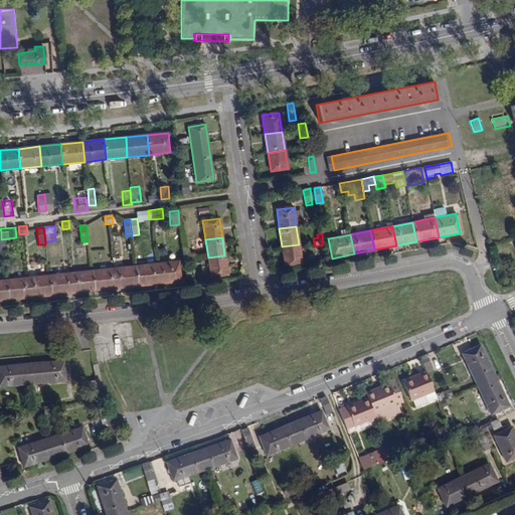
[(302,263),(299,244),(282,246),(285,266),(302,263)]
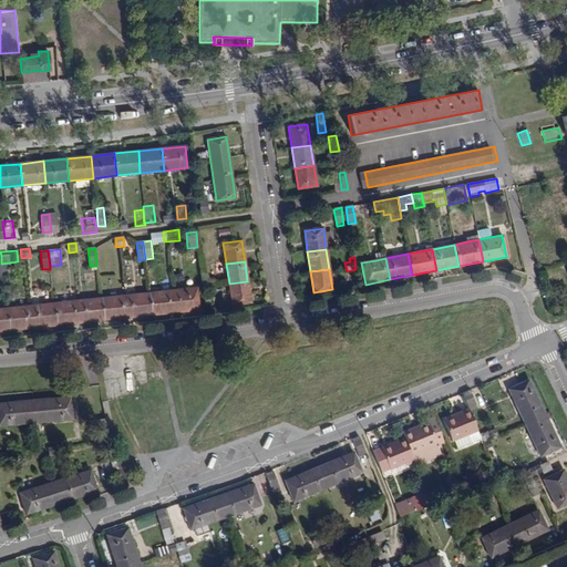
[(250,302),(247,281),(229,284),(233,305),(250,302)]
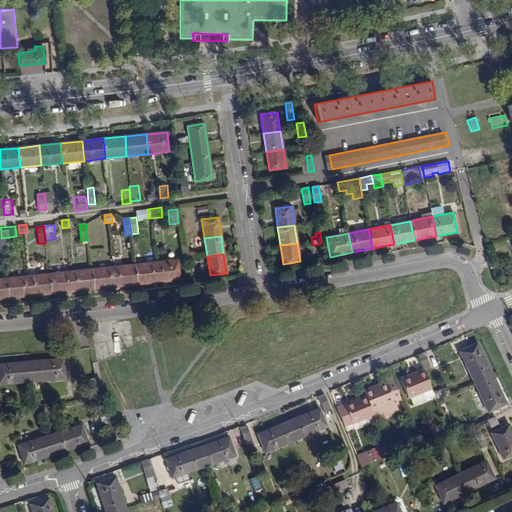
[(156,262),(158,282),(179,279),(177,260),(156,262)]
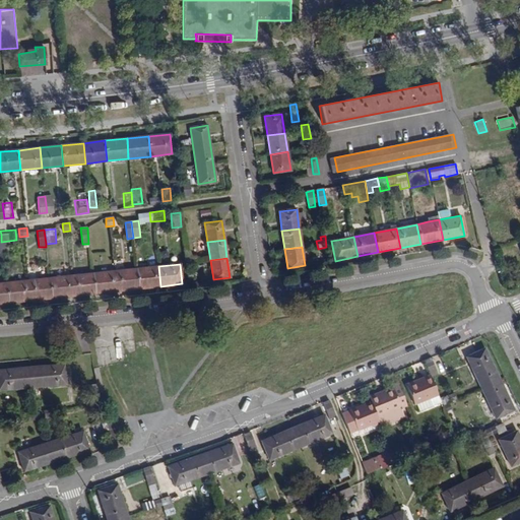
[(136,268),(138,288),(160,286),(158,266),(136,268)]
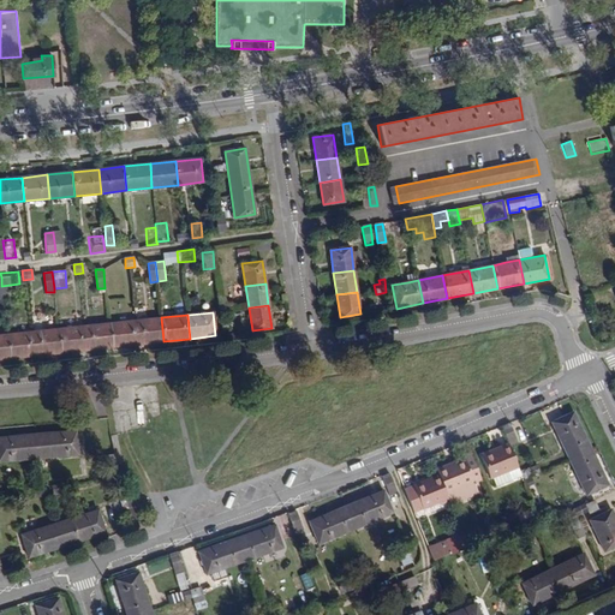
[(138,344),(163,341),(161,317),(136,321),(138,344)]
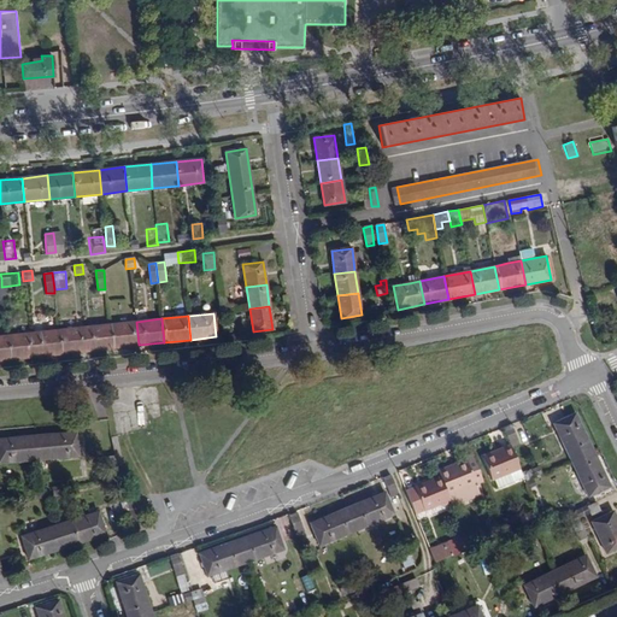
[(139,345),(136,322),(110,324),(113,348),(139,345)]
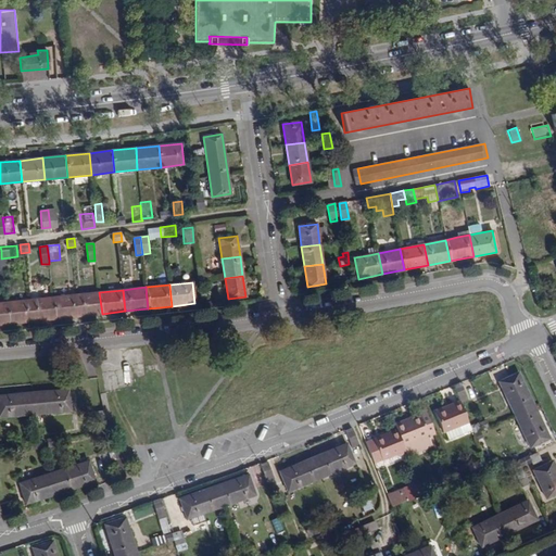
[(78,316),(102,314),(99,292),(76,294),(78,316)]
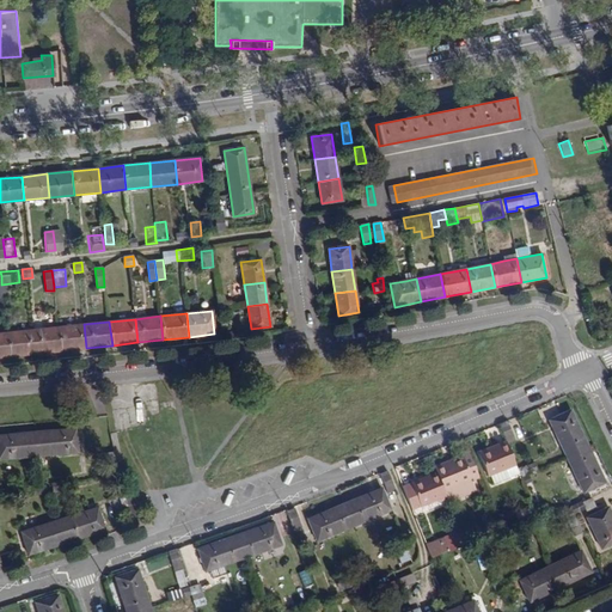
[(59,328),(61,350),(86,348),(84,324),(59,328)]
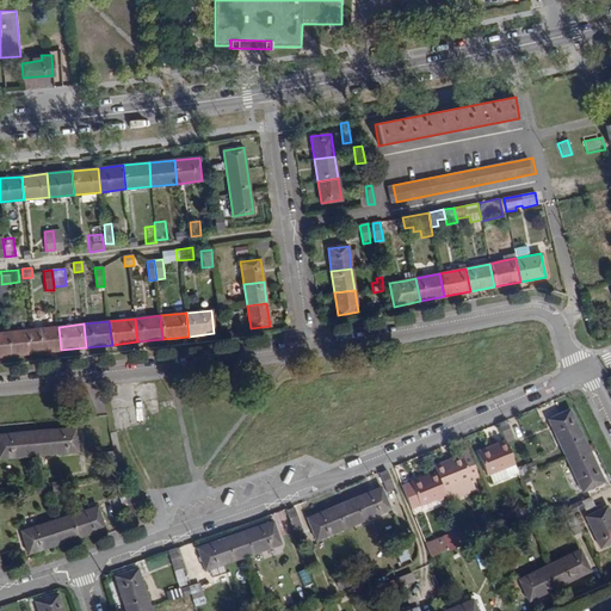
[(36,353),(61,350),(59,327),(32,329),(36,353)]
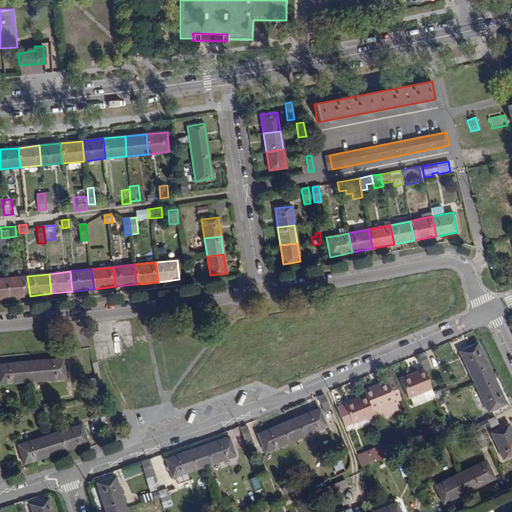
[(8,298),(30,296),(27,276),(6,278),(8,298)]
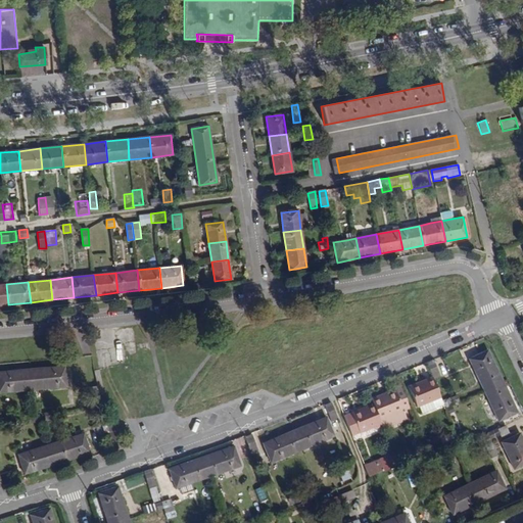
[(0,304),(8,304),(6,284),(0,284),(0,304)]
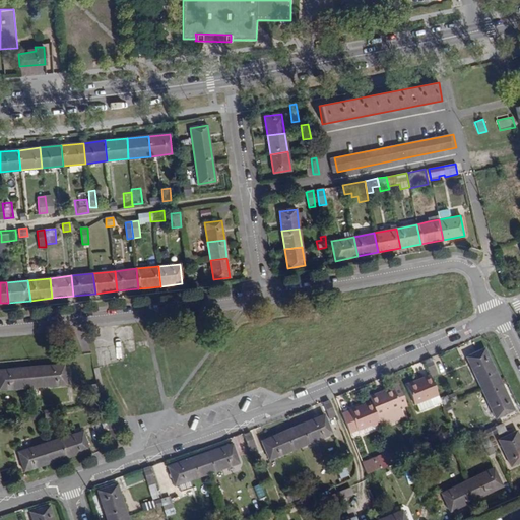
[(466,356),(480,388),(499,379),(484,348),(466,356)]
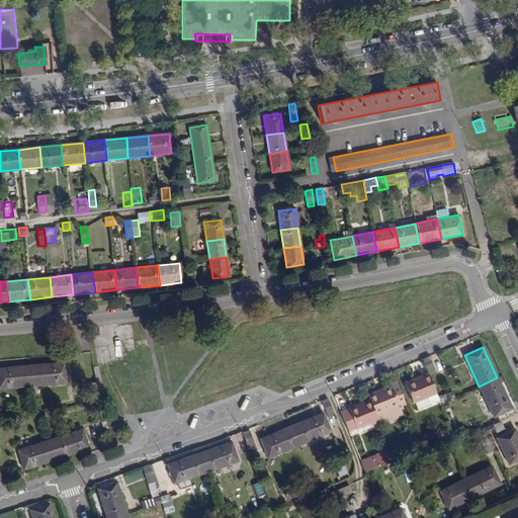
[(422,359),(428,373),(429,375),(435,372),(429,357),(422,359)]
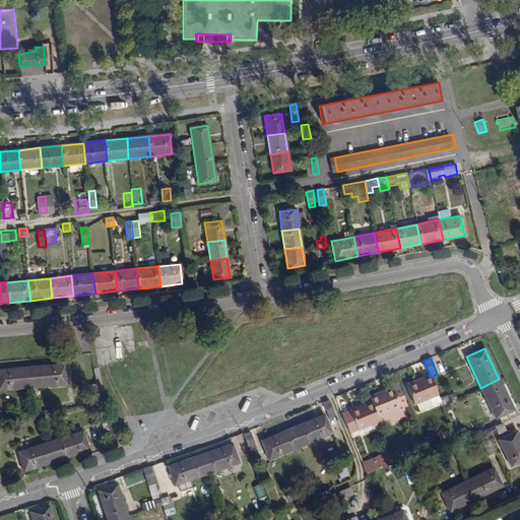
[(29,367),(31,387),(65,384),(64,365),(29,367)]
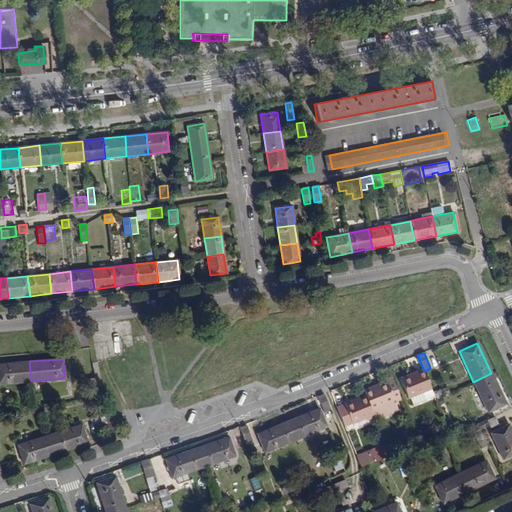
[(0,383),(31,381),(29,361),(0,363),(0,383)]
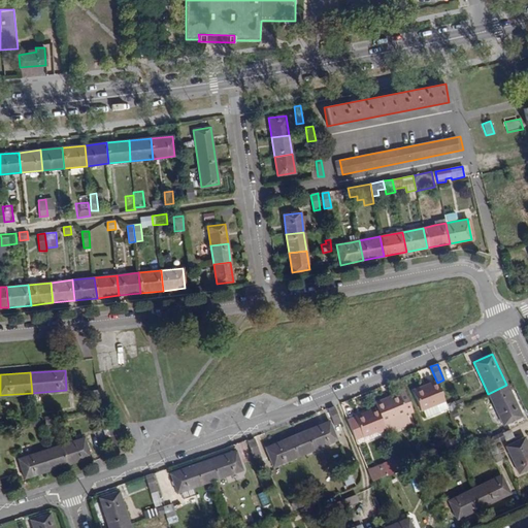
[(89,380),(95,407),(101,405),(96,377),(89,380)]
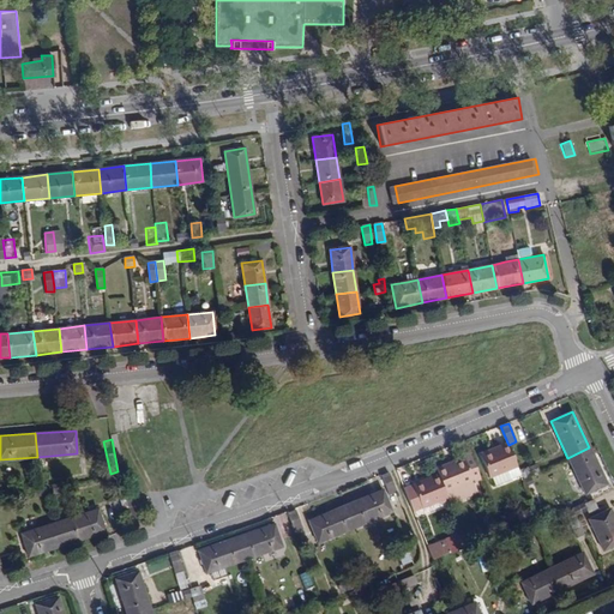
[(517,467),(509,445),(507,443),(480,453),(489,477),(517,467)]
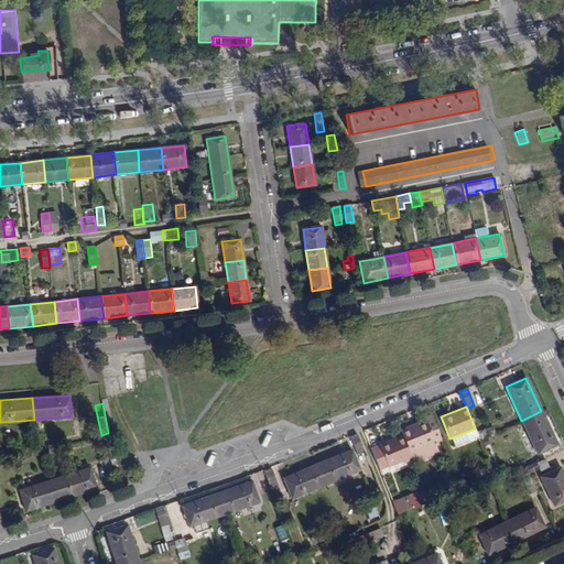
[(556,444),(541,411),(521,421),(538,454),(556,444)]
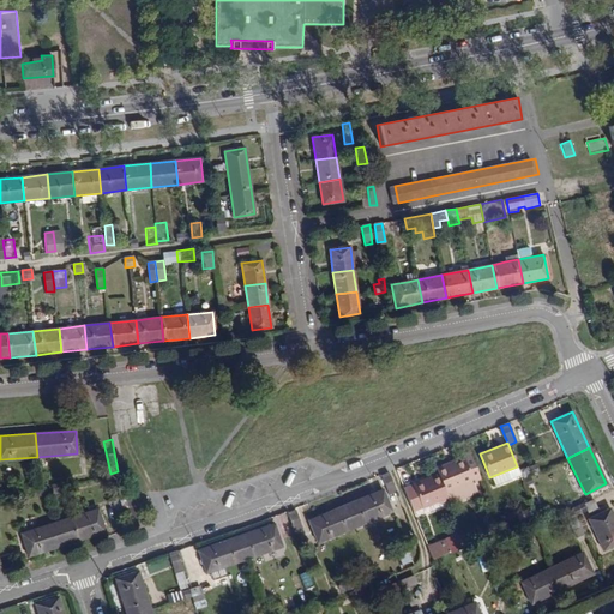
[(437,474),(444,492),(471,481),(462,457),(434,468),(437,474)]
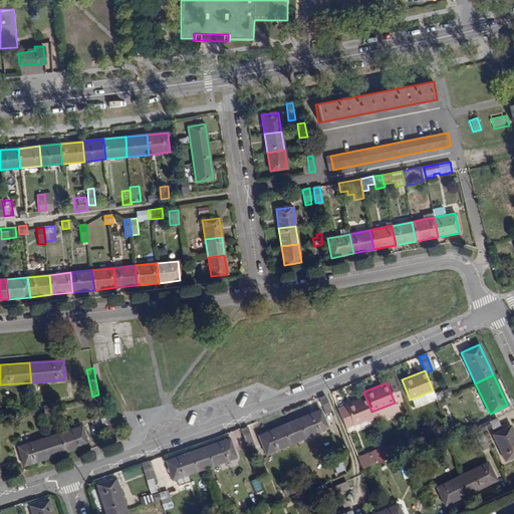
[(435,395),(437,401),(446,398),(450,395),(448,389),(435,395)]
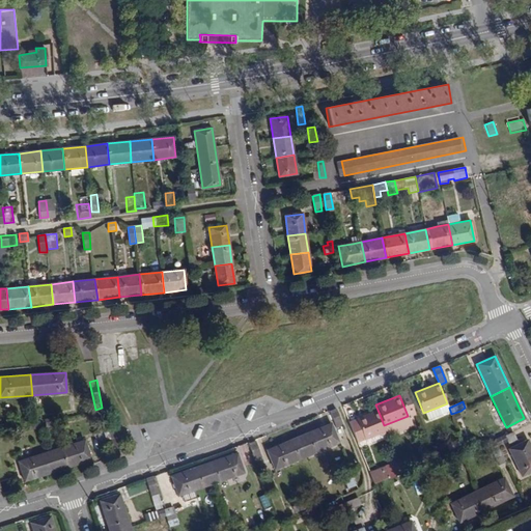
[(336,428),(342,425),(336,408),(329,411),(336,428)]
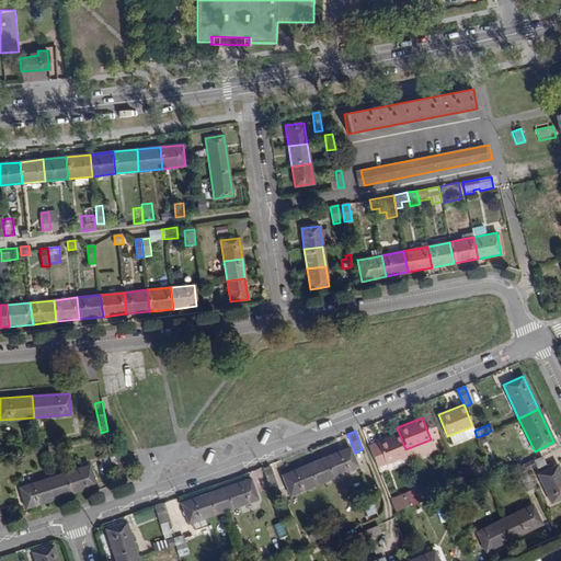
[(376,443),(386,465),(408,455),(405,449),(399,433),(376,443)]
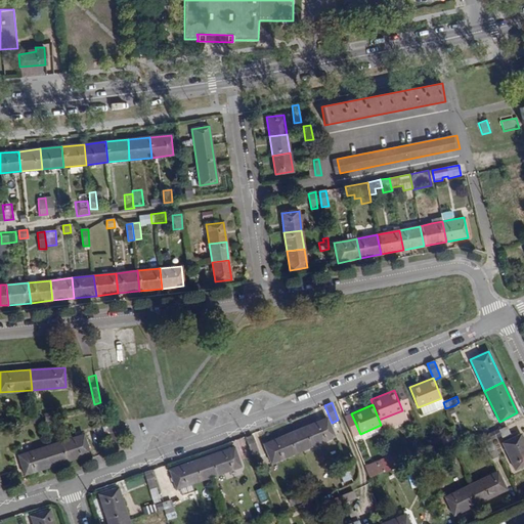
[(454,405),(445,408),(448,417),(456,412),(454,405)]
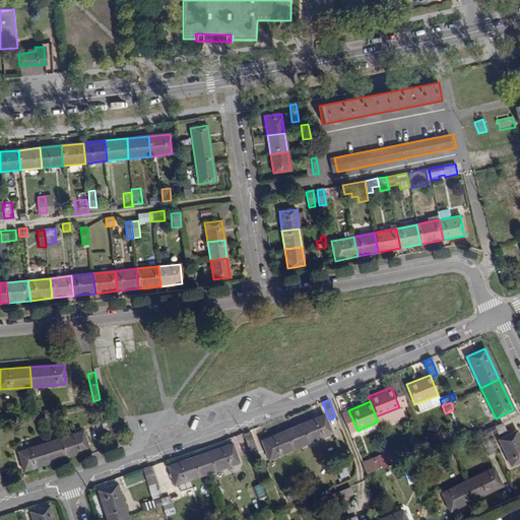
[(41,410),(34,412),(35,416),(42,414),(55,411),(54,407),(41,410)]
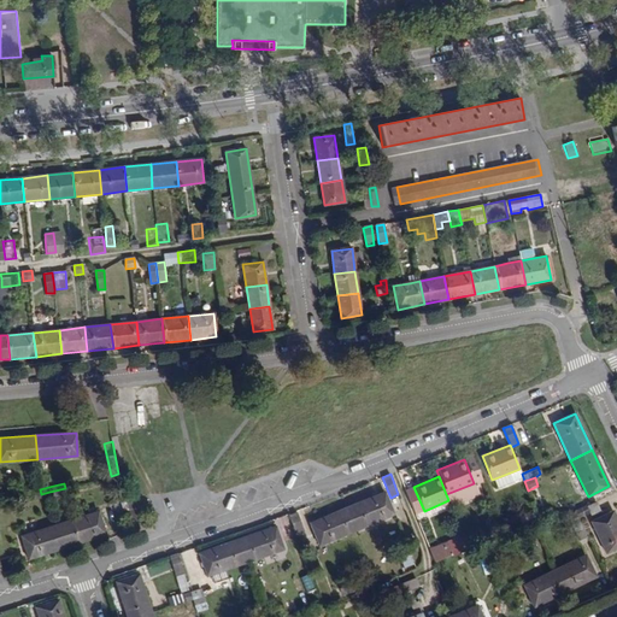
[(50,492),(41,494),(21,498),(22,503),(51,497),(50,492)]
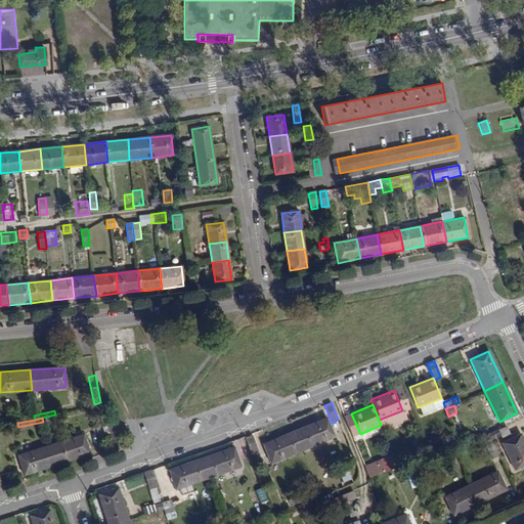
[(325,418),(295,431),(302,449),(334,437),(325,418)]
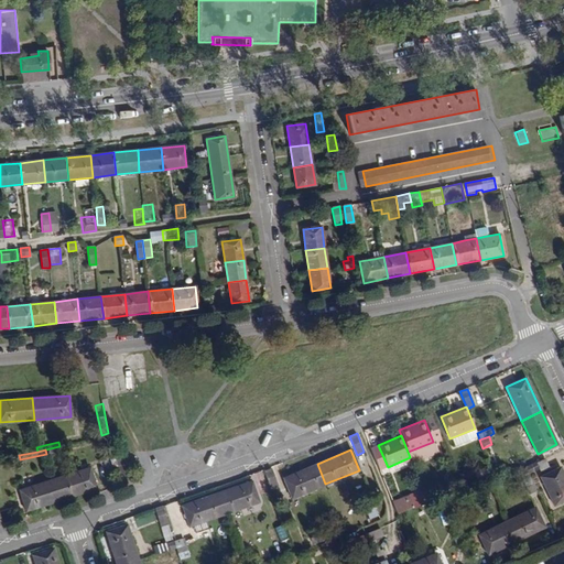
[(487,457),(490,466),(494,474),(500,470),(492,454),(487,457)]
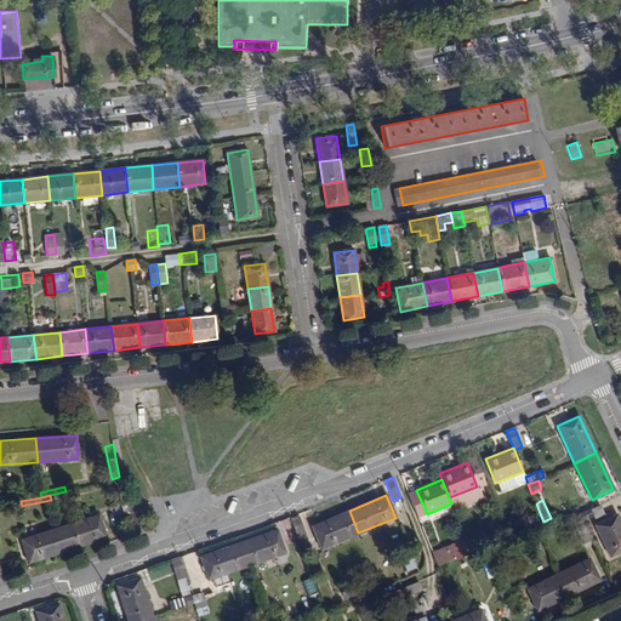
[(604,516),(599,505),(590,510),(593,517),(594,520),(604,516)]
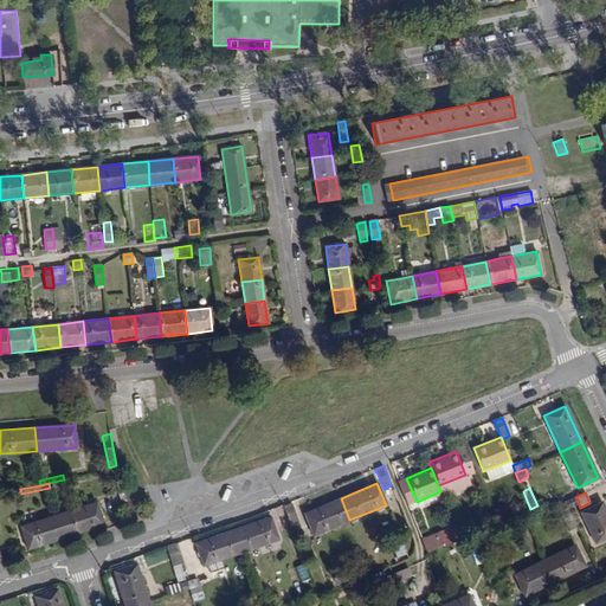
[(579,504),(575,497),(563,502),(567,509),(579,504)]
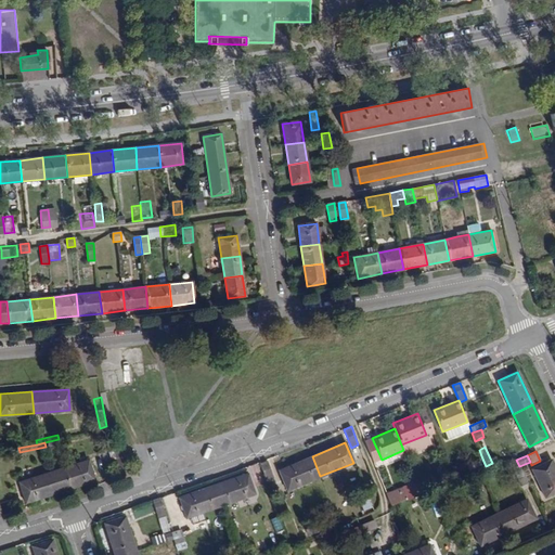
[(287,490),(320,476),(312,456),(279,470),(287,490)]
